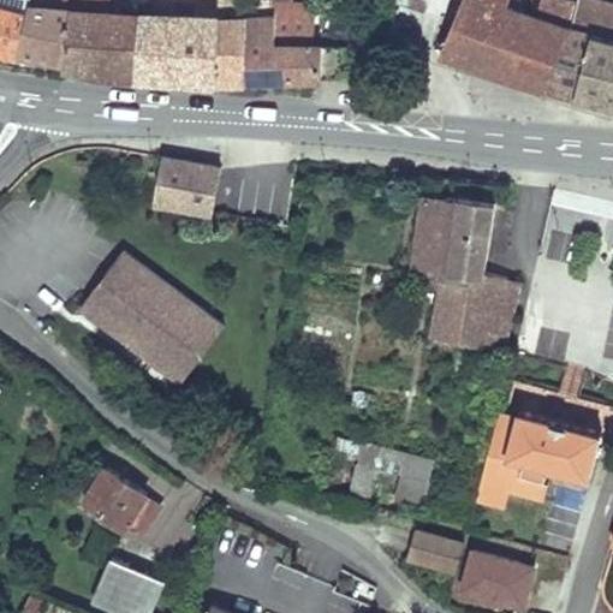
[(4,0),(3,10),(25,15),(27,7),(27,0),(4,0)]
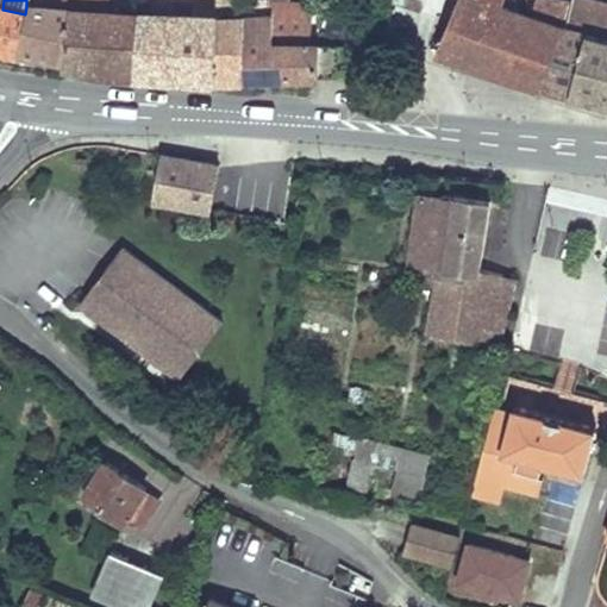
[(194,0),(194,14),(141,12),(141,16),(99,13),(100,0),(60,0),(60,11),(69,11),(61,67),(97,75),(135,77),(212,81),(241,81),(243,19),(235,19),(237,4),(237,0),(194,0)]
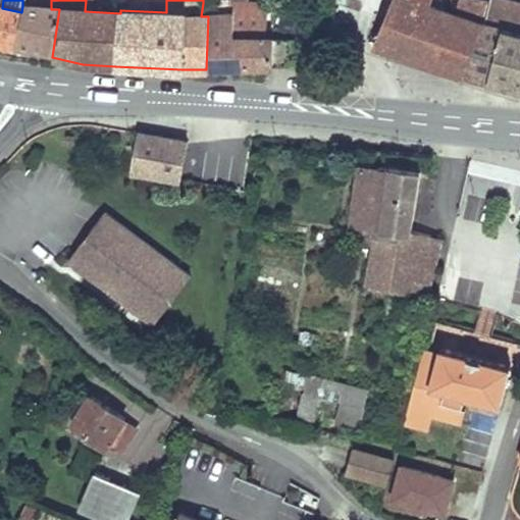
[(261,39),(262,5),(251,4),(250,0),(228,0),(228,4),(229,15),(208,16),(206,69),(287,67),(287,40),(261,39)]
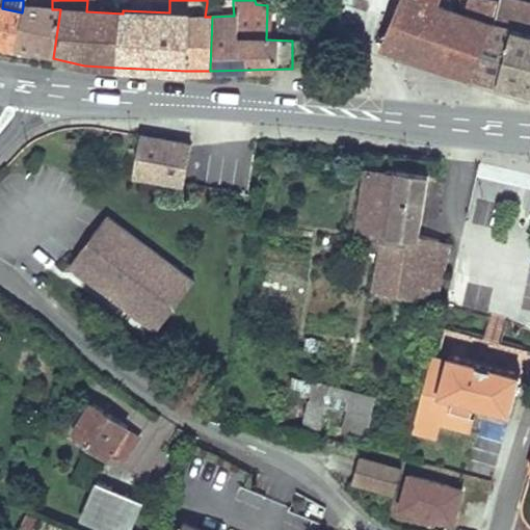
[(398,0),(379,46),(469,78),(492,23),(498,0),(398,0)]
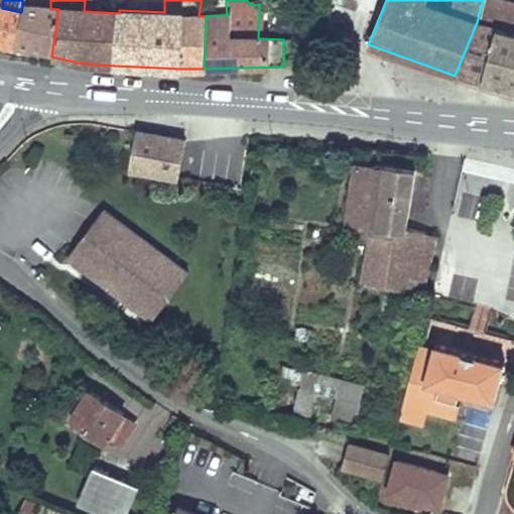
[(226,4),(201,3),(199,16),(206,16),(227,15),(226,4)]
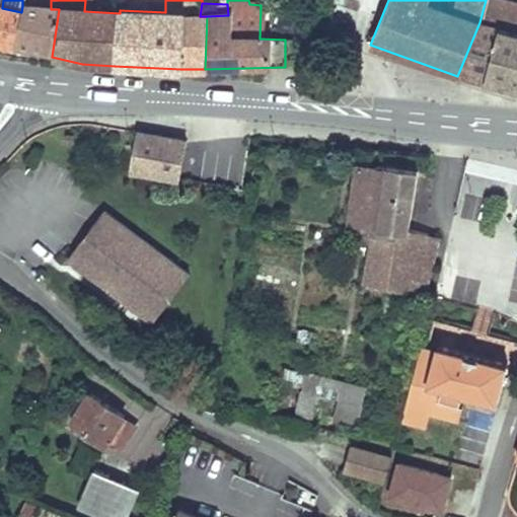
[(52,57),(59,9),(51,9),(22,6),(21,12),(13,49),(52,57)]
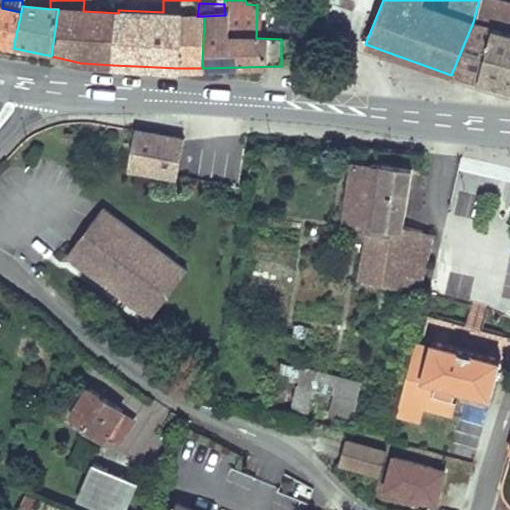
[(2,8),(0,7),(0,45),(13,48),(21,12),(2,8)]
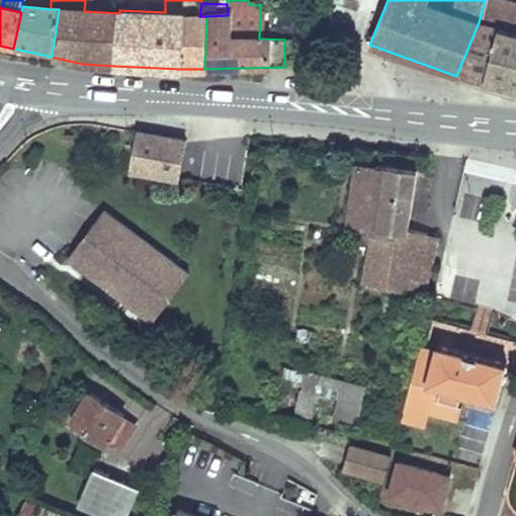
[(515,31),(479,22),(456,76),(515,91),(515,31)]
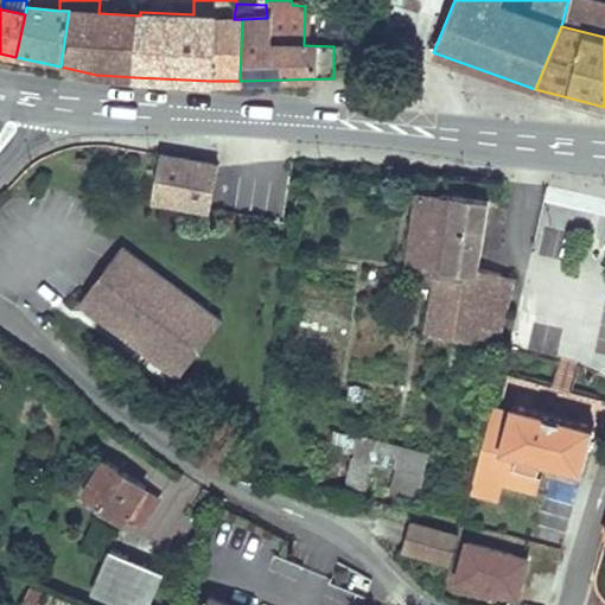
[(365,83),(365,90),(387,93),(387,84),(365,83)]
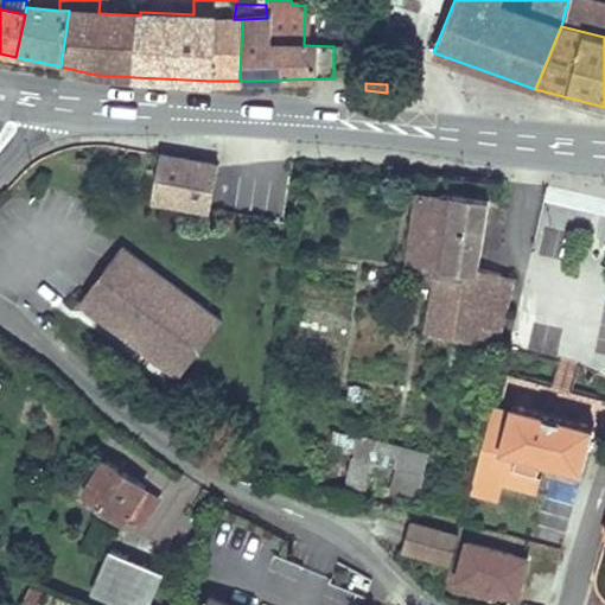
[(216,169),(158,157),(150,204),(208,215),(208,214),(216,170),(216,169)]
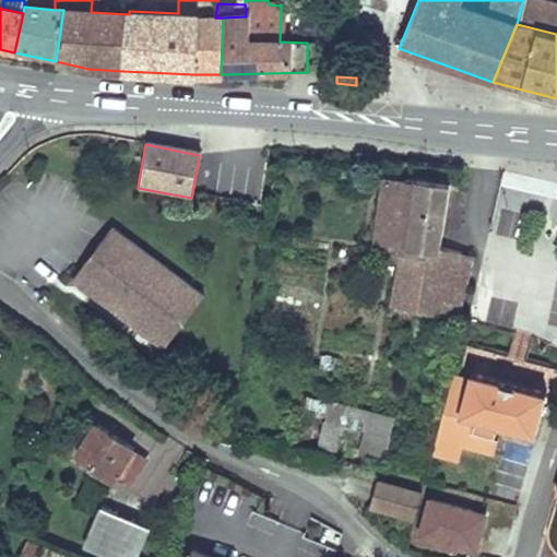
[(216,160),(199,156),(191,197),(210,199),(216,160)]
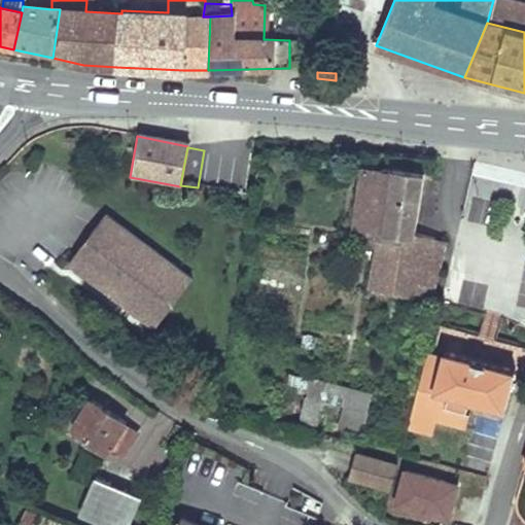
[(362,152),(343,150),(342,162),(361,164),(362,152)]
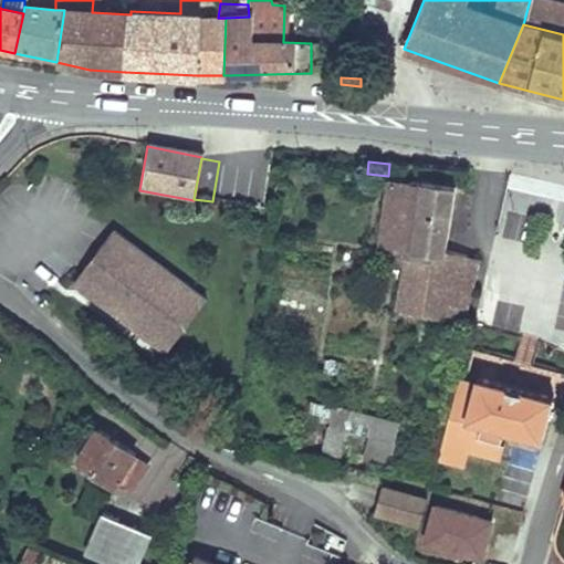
[(444,254),(453,188),(420,183),(420,185),(388,180),(375,260),(403,264),(396,312),(459,327),(476,262),(444,254)]
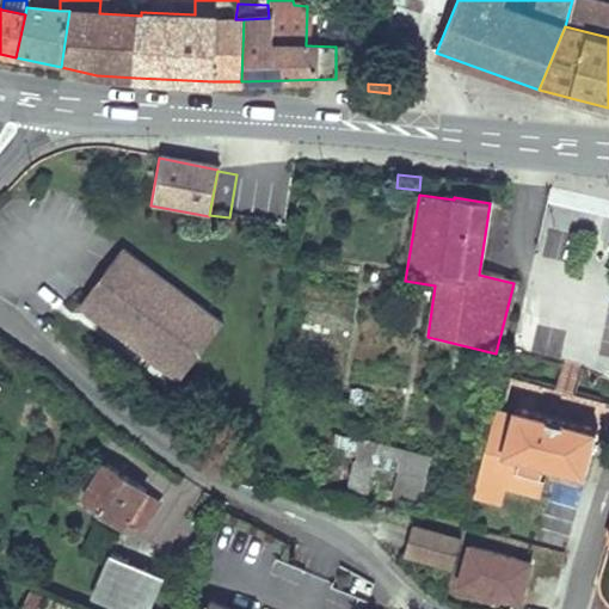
[(121,251),(78,308),(179,383),(221,326),(121,251)]
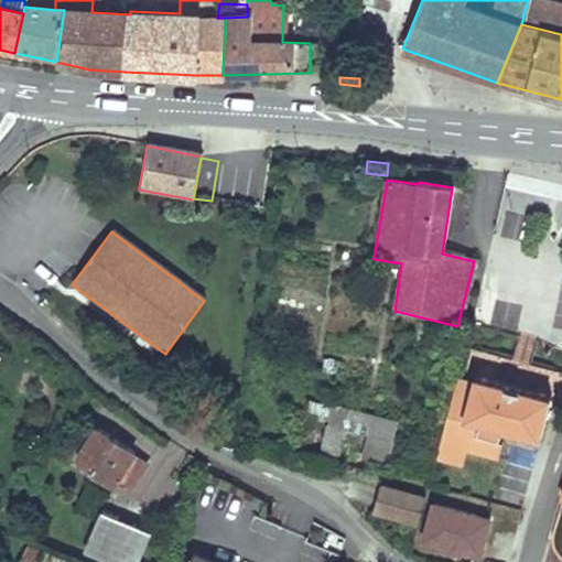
[(539,441),(551,398),(475,378),(473,387),(460,384),(439,463),(460,468),(464,451),(495,460),(503,431),(539,441)]
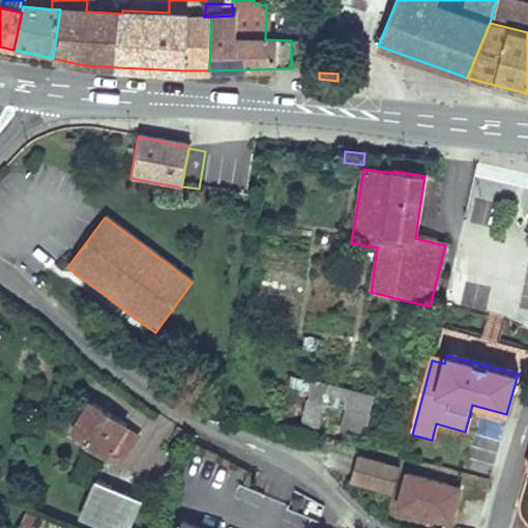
[(350,392),(310,382),(301,427),(317,429),(320,405),(346,410),(350,392)]
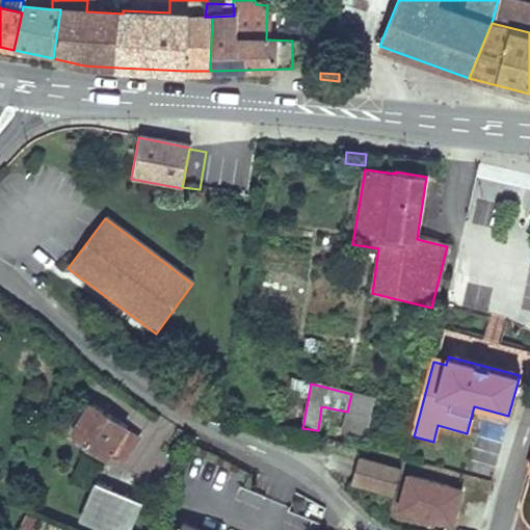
[(374,400),(351,394),(347,412),(341,432),(364,439),(374,400)]
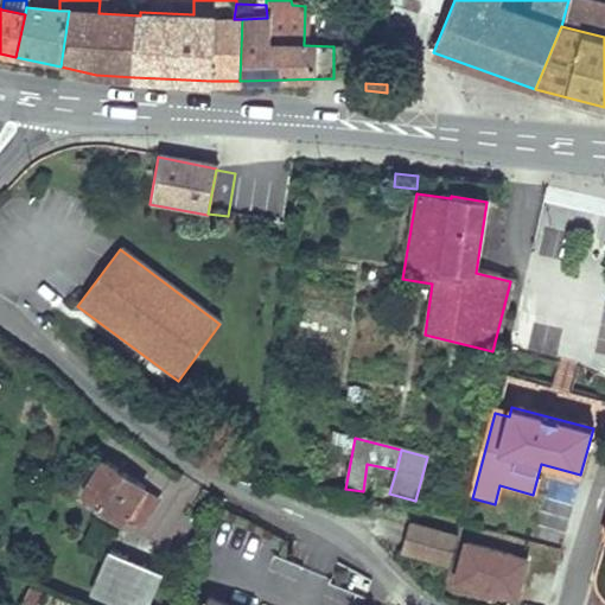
[(142,489),(103,462),(81,495),(120,522),(125,515),(139,526),(155,502),(141,491),(142,489)]
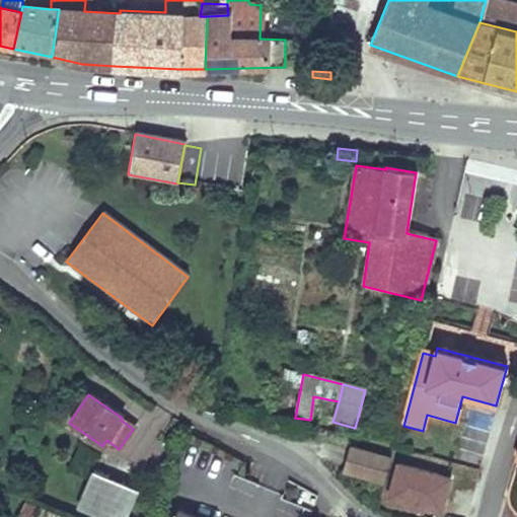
[(477,470),(483,453),(448,444),(444,461),(477,470)]
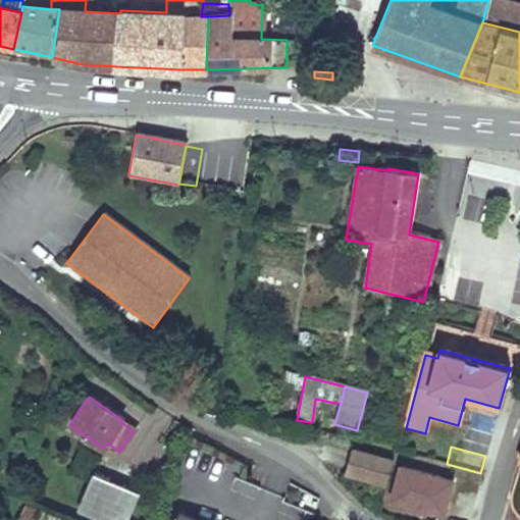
[(345,475),(383,486),(391,461),(353,450),(345,475)]
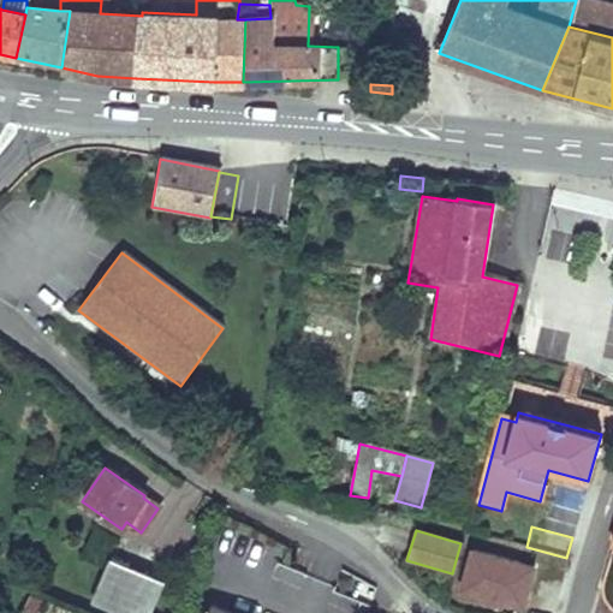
[(470,552),(459,593),(523,608),(533,567),(470,552)]
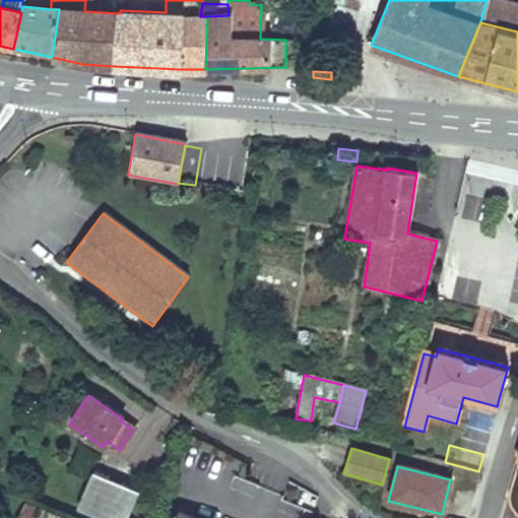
[(126,517),(138,492),(92,472),(76,510),(94,517),(126,517)]
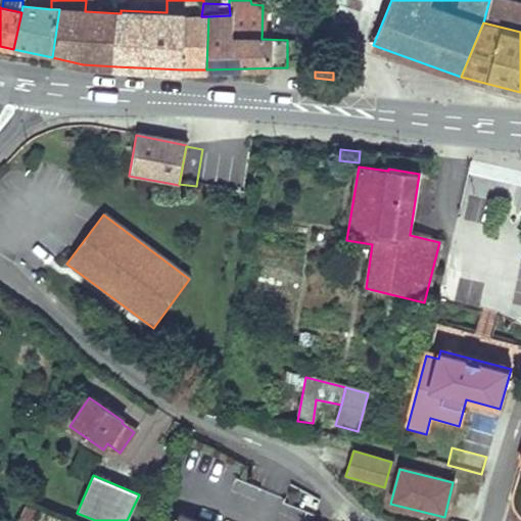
[(248,520),(251,511),(205,495),(199,516),(185,511),(181,520),(248,520)]
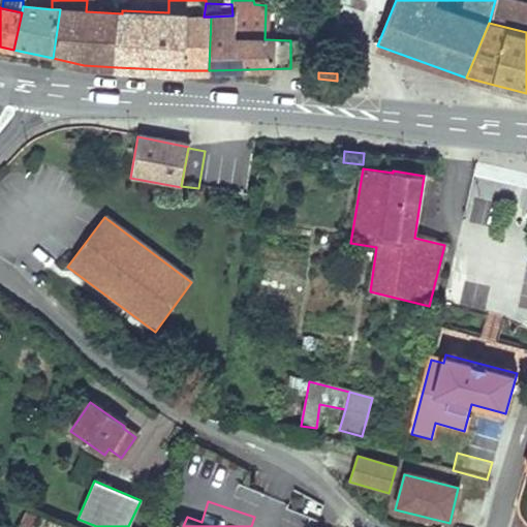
[(183,526),(187,517),(174,513),(168,526),(183,526)]
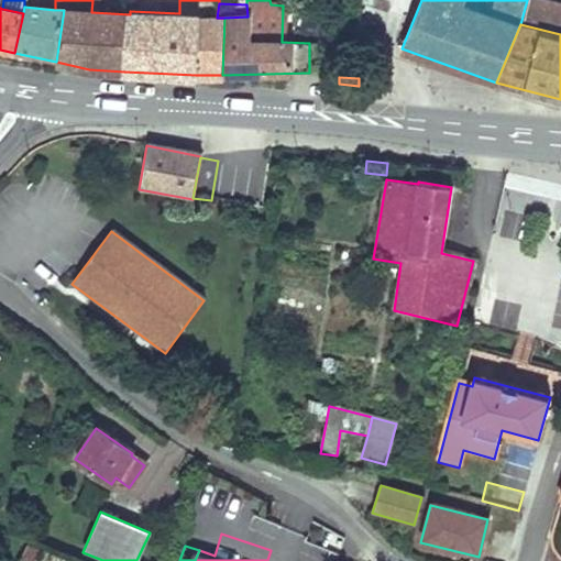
[(33,560),(37,551),(28,547),(20,560),(33,560)]
